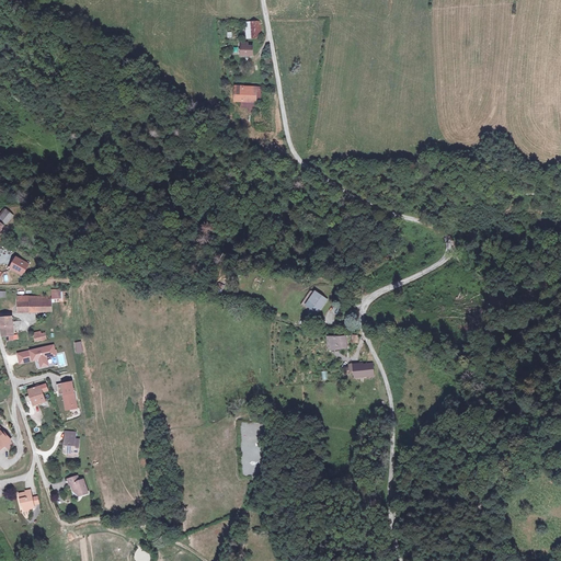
[(253,23),(254,37),(264,36),(262,22),(253,23)]
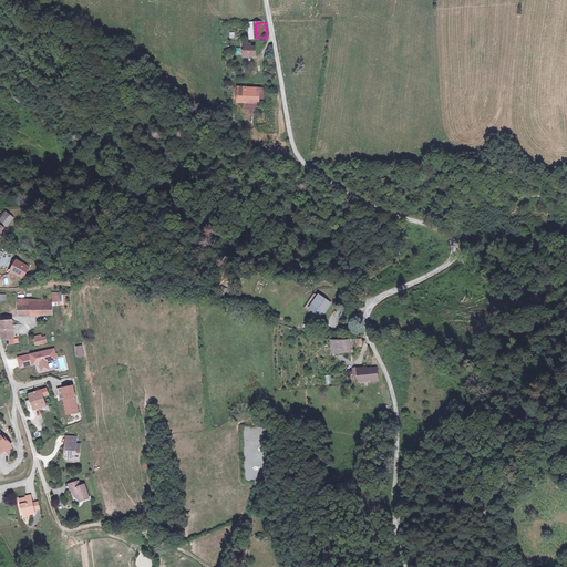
[(244,43),(244,55),(257,55),(257,47),(251,47),(251,43),(244,43)]
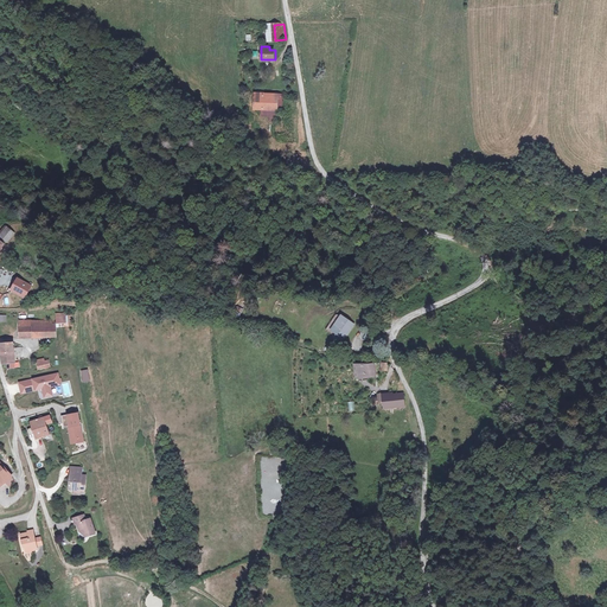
[(255,110),(263,109),(267,109),(267,95),(255,94),(255,110)]
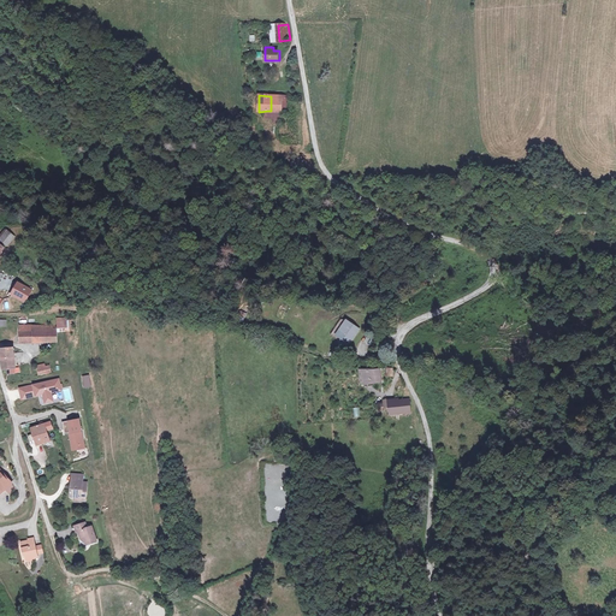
[(271,111),(267,111),(267,119),(274,119),(274,124),(284,124),(284,112),(290,111),(290,96),(271,96),(271,111)]
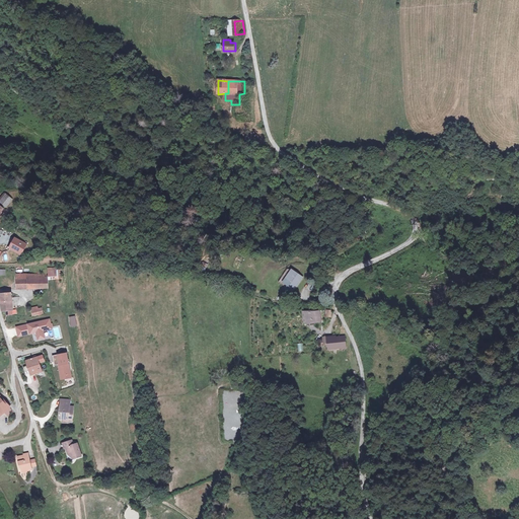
[(0,202),(0,204),(5,208),(11,200),(5,196),(0,202)]
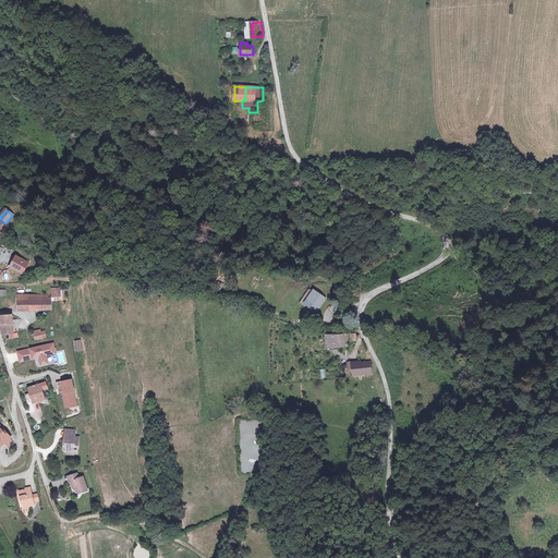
[(15,257),(11,267),(23,274),(27,263),(15,257)]
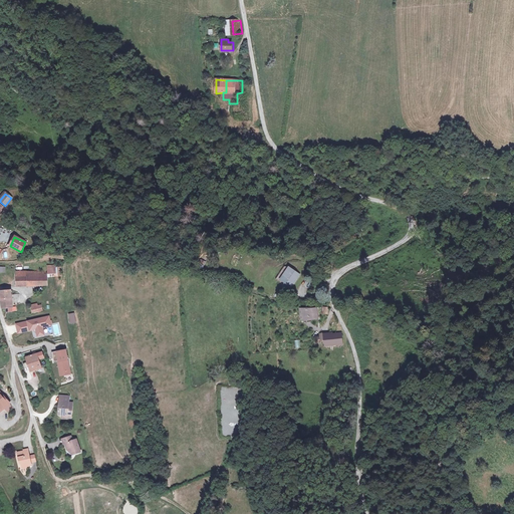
[(284,287),(290,291),(300,275),(288,268),(285,275),(281,281),(286,284),(284,287)]
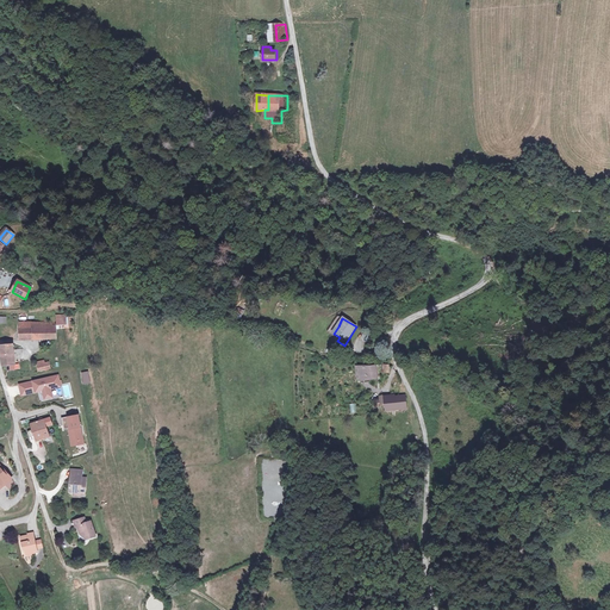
[(18,331),(19,341),(30,341),(30,330),(18,331)]
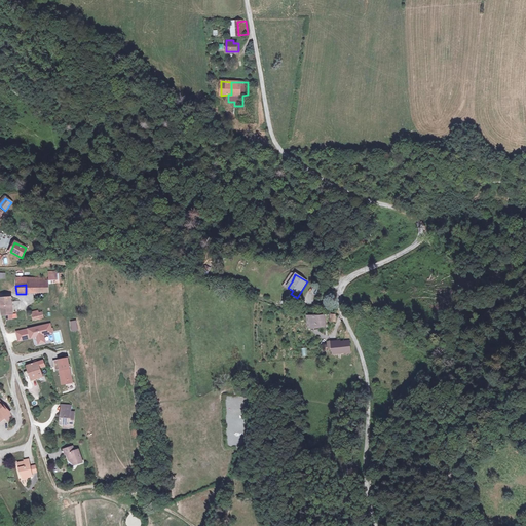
[(40,285),(26,285),(26,294),(40,293),(40,285)]
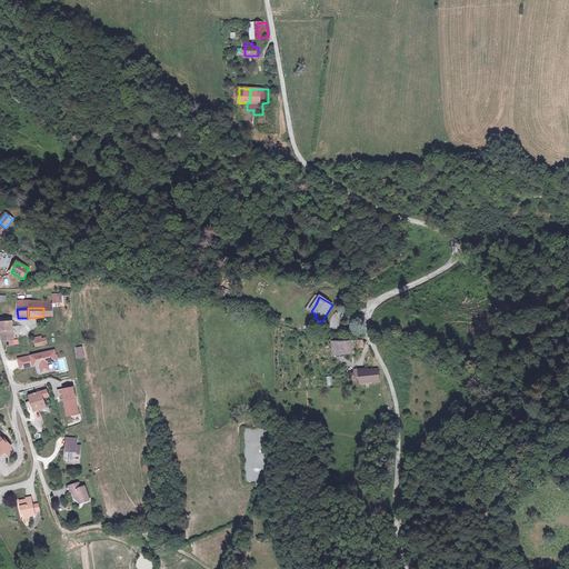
[(0,326),(1,333),(11,331),(10,322),(0,323),(0,326)]
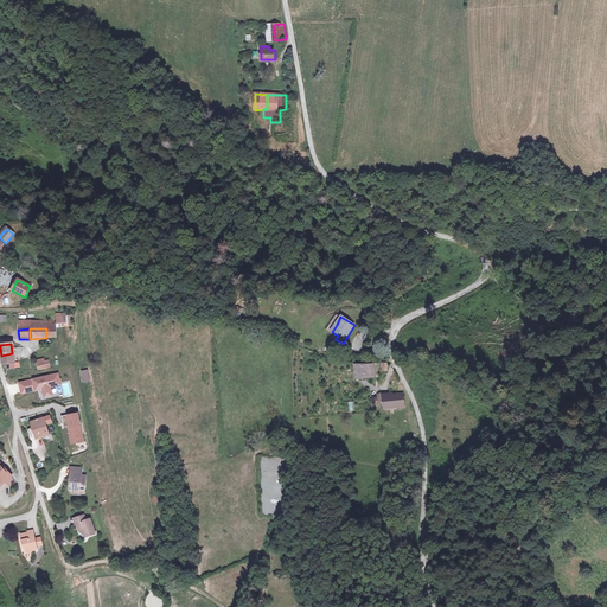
[(13,363),(12,353),(1,356),(2,365),(13,363)]
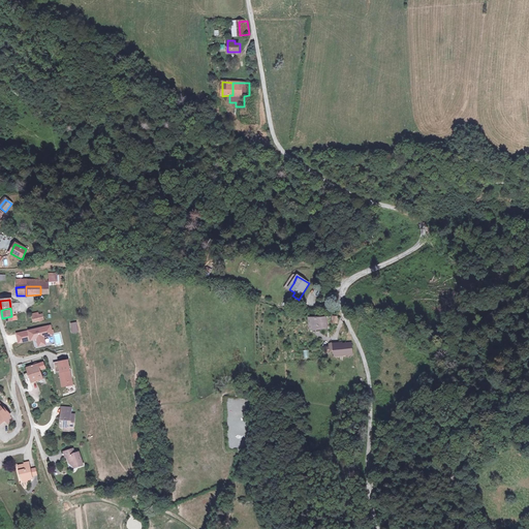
[(44,320),(43,312),(31,314),(32,322),(44,320)]
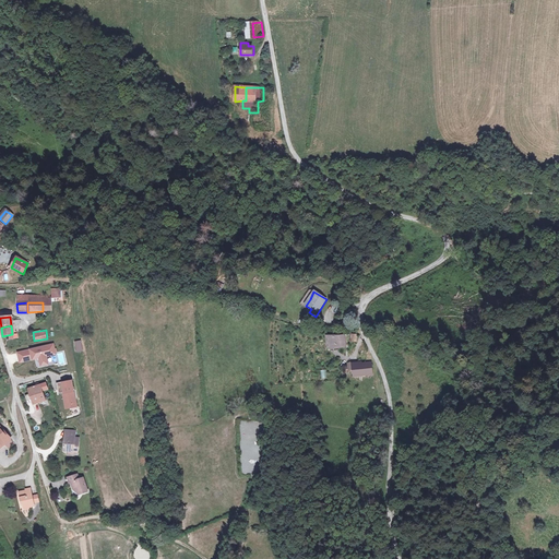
[(334,337),(329,337),(331,351),(346,348),(344,336),(334,337)]
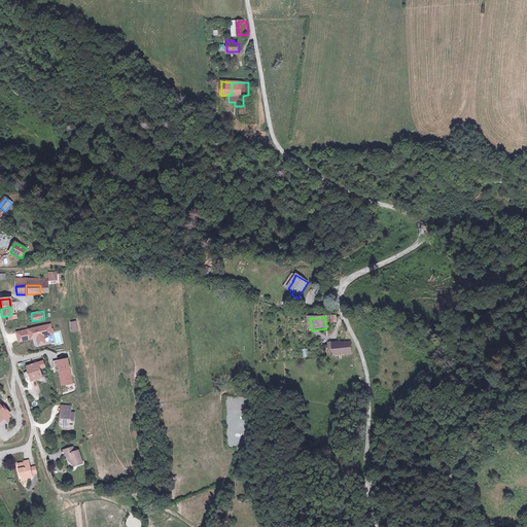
[(70,322),(72,331),(78,330),(76,320),(70,322)]
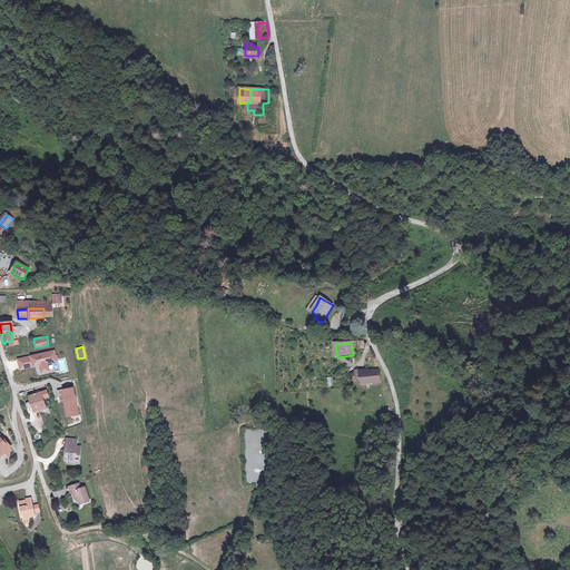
[(21,371),(40,366),(42,374),(50,372),(48,364),(57,362),(55,352),(18,361),(21,371)]
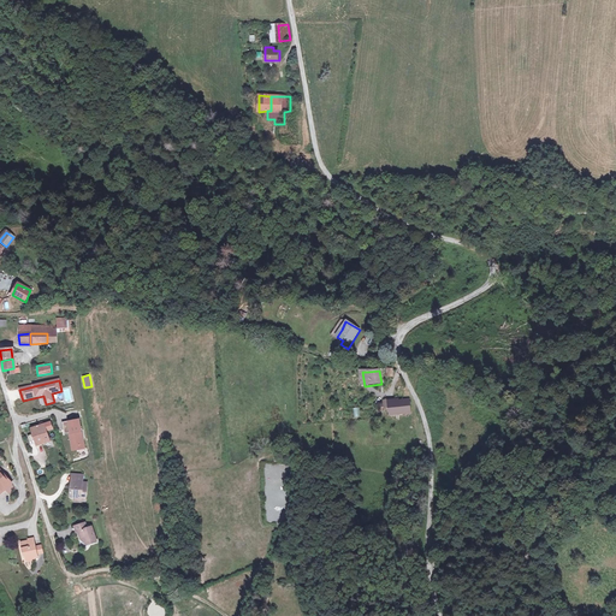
[(404,414),(404,402),(391,403),(391,401),(385,401),(386,408),(391,408),(391,415),(404,414)]
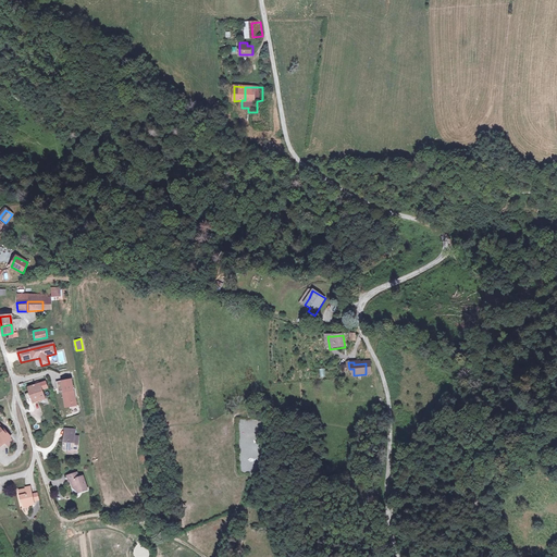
[(73,381),(62,383),(64,393),(67,406),(77,404),(73,381)]
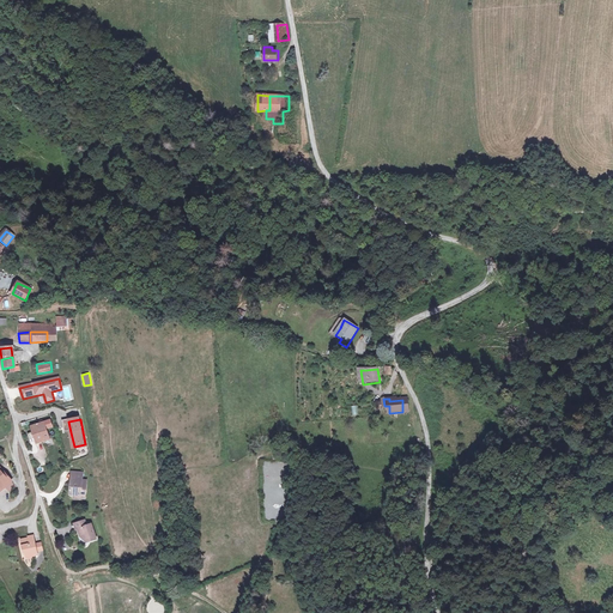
[(50,423),(32,429),(37,445),(49,441),(46,431),(52,429),(50,423)]
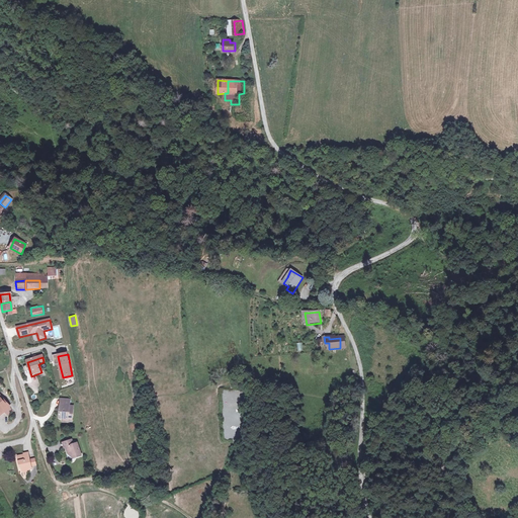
[(0,413),(5,410),(10,406),(4,399),(0,402),(0,401),(0,413)]
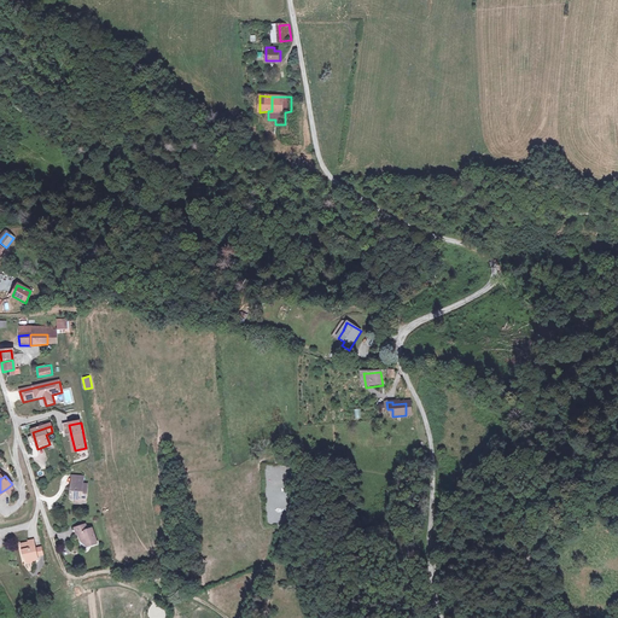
[(82,501),(82,503),(87,503),(87,484),(82,484),(82,483),(71,483),(71,491),(73,491),(73,494),(71,494),(70,500),(76,500),(82,501)]
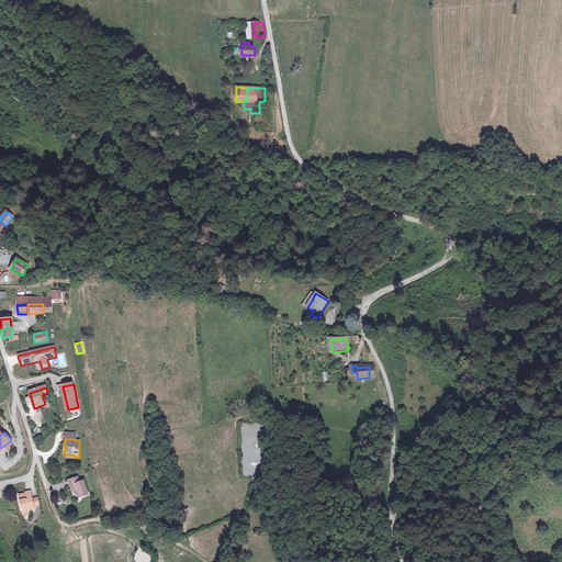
[(77,491),(78,496),(82,495),(83,497),(88,495),(83,481),(79,482),(77,478),(67,481),(69,486),(70,485),(72,492),(77,491)]
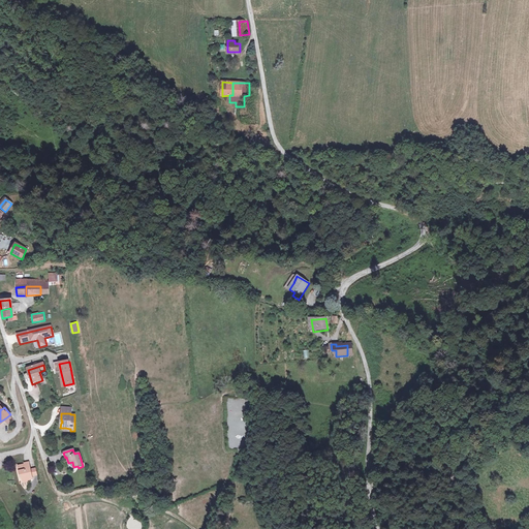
[(29,462),(25,463),(25,464),(19,465),(19,470),(21,470),(22,480),(32,478),(31,476),(30,469),(29,462)]
